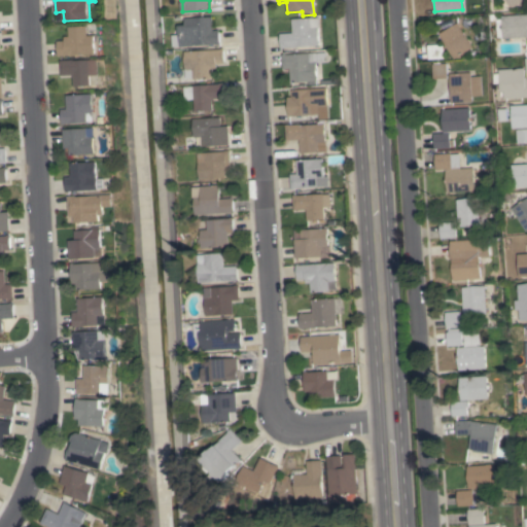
[(526,0),(512,8),(507,0),(526,0)]
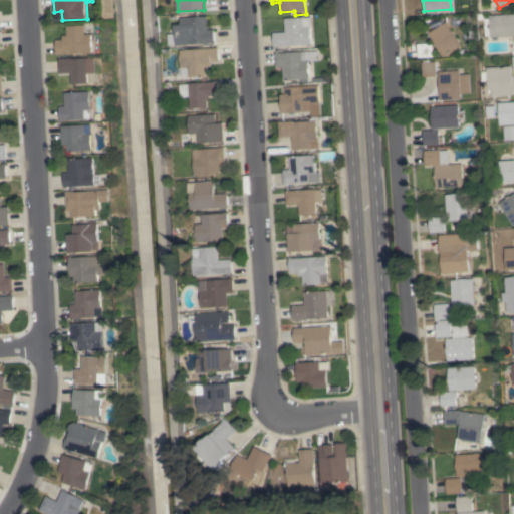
[(485,18),(490,18),(490,15),(513,14),(513,36),(491,37),(491,36),(486,36),(485,18)]
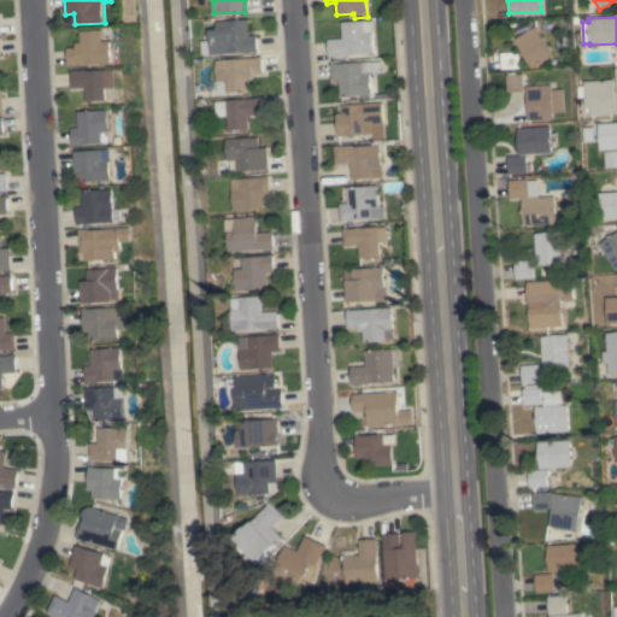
[(204,41),(211,40),(210,29),(219,29),(218,21),(250,18),(251,35),(258,35),(259,52),(254,52),(212,54),(205,54),(204,41)]
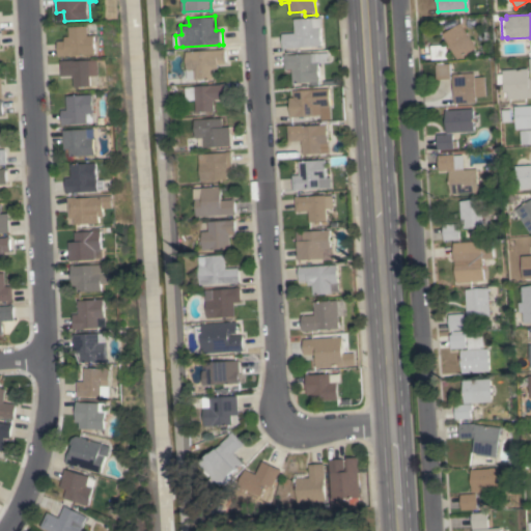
[(281,33),(295,33),(294,19),(312,18),(322,18),(322,28),(320,28),(322,46),(286,48),(282,49),(281,33)]
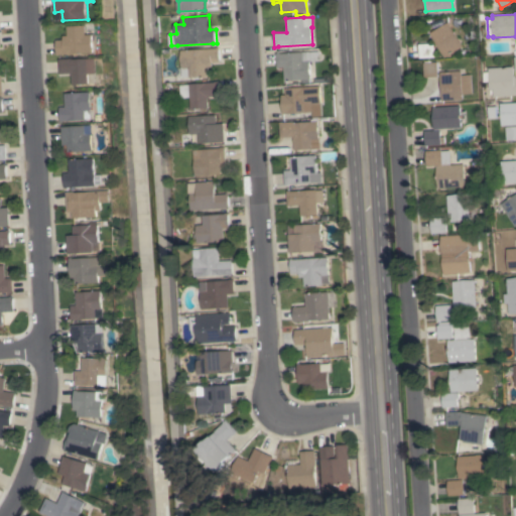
[(463,46),(444,57),(429,32),(447,21),(463,46)]
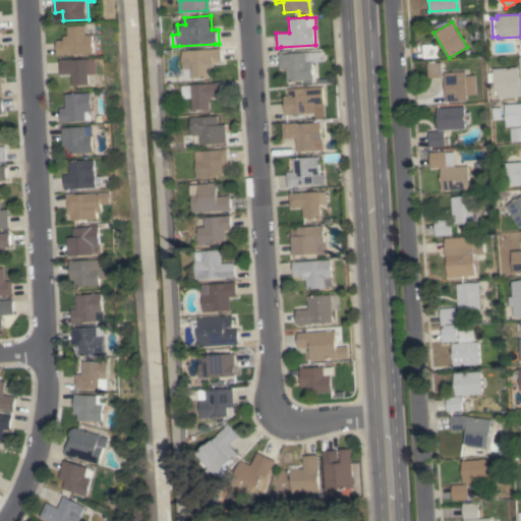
[(88,25),(89,35),(95,35),(96,53),(61,54),(61,55),(58,55),(57,40),(64,40),(64,36),(69,36),(69,26),(88,25)]
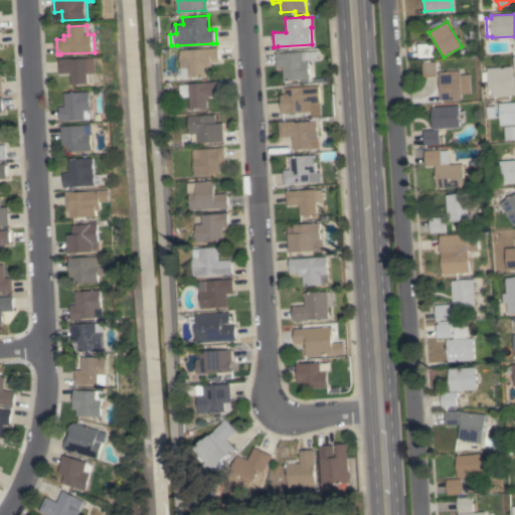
[(433,43),(434,56),(433,57),(433,58),(423,59),(423,57),(418,57),(418,44),(433,43)]
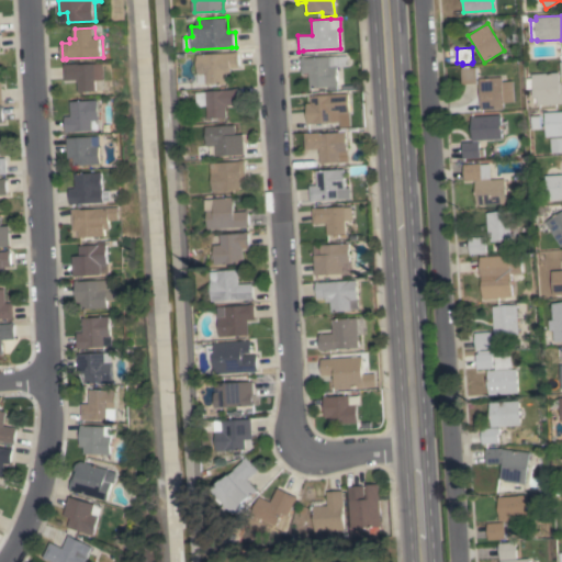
[(199,54),(237,53),(236,52),(239,52),(240,67),(232,68),(232,72),(227,72),(228,82),(208,83),(200,83),(199,54)]
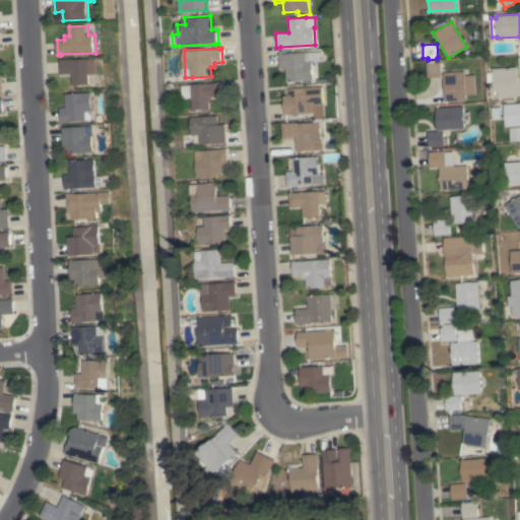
[(313,79),(312,79),(312,83),(304,83),(304,79),(286,81),(285,67),(278,68),(277,53),(281,53),(281,54),(321,51),(321,61),(312,62),(313,79)]
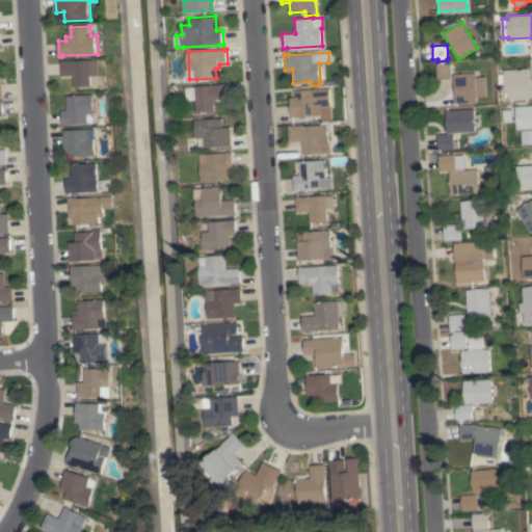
[(61,60),(75,60),(75,61),(100,59),(101,75),(92,76),(94,85),(75,87),(75,75),(62,76),(61,60)]
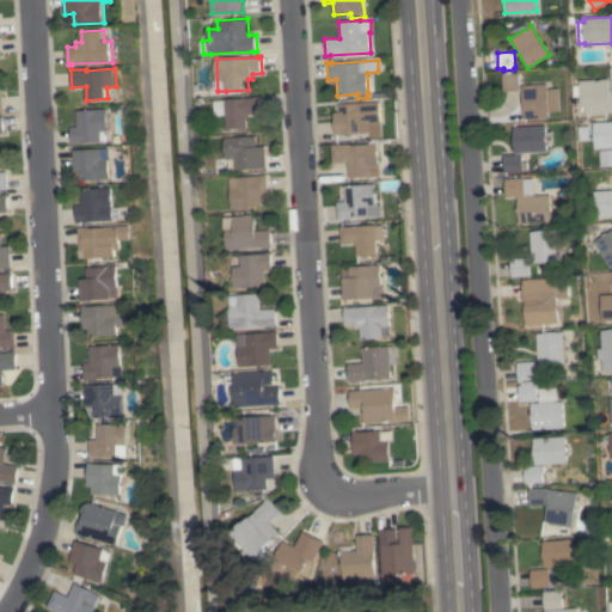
[(502,74),(518,73),(519,91),(503,92),(502,74)]
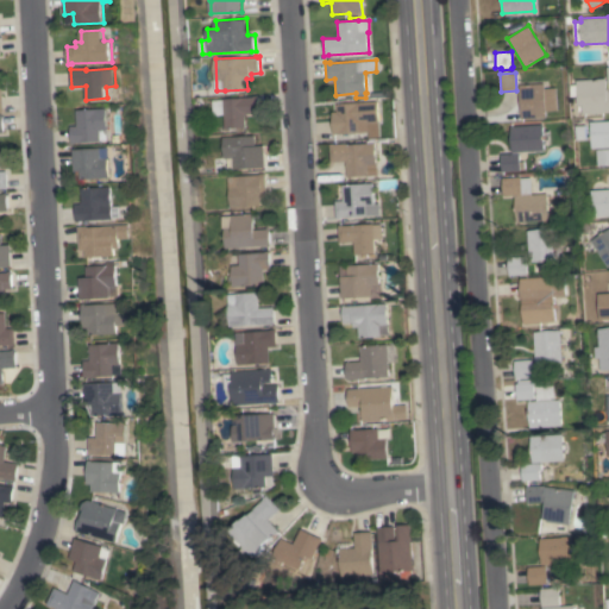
[(607,79),(607,89),(608,89),(608,112),(584,114),(583,105),(579,105),(578,95),(573,96),(572,85),(578,85),(577,80),(607,79)]
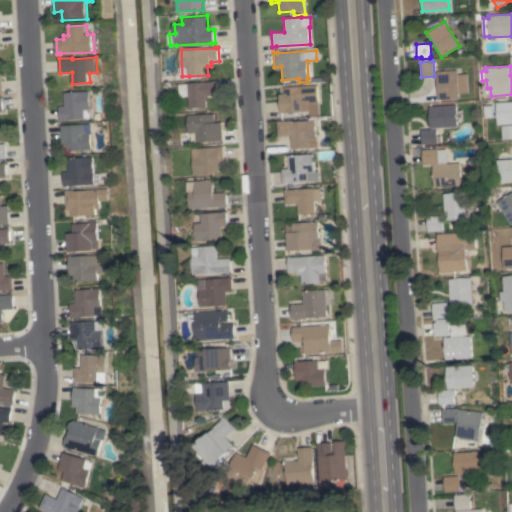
[(457,74),(467,74),(468,93),(458,93),(458,99),(438,100),(436,71),(456,70),(457,74)]
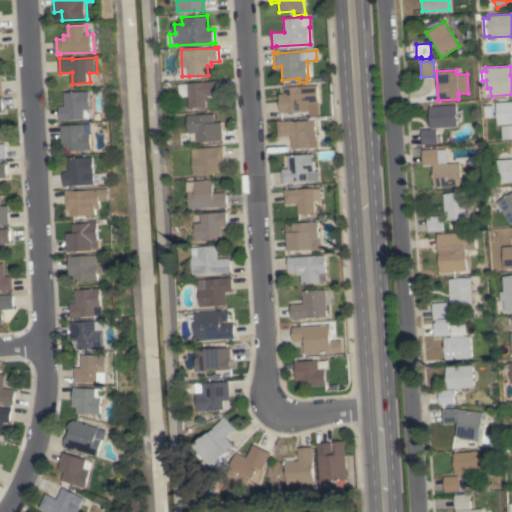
[(207,107),(191,107),(189,82),(217,81),(218,95),(207,96),(207,107)]
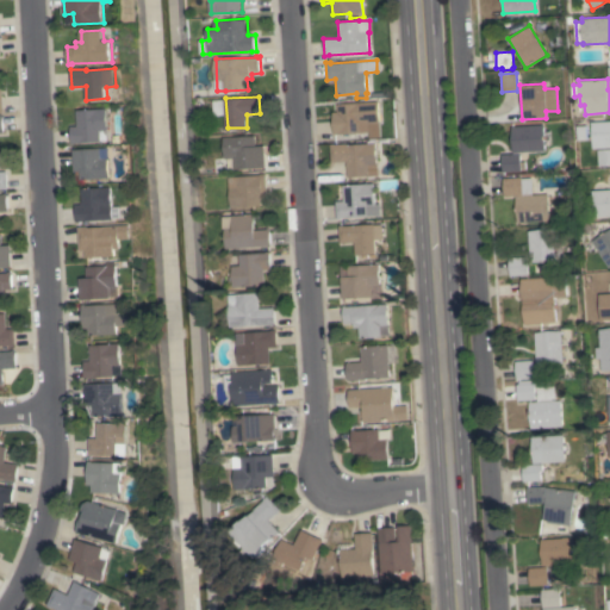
[(369,132),(338,134),(338,135),(334,136),(332,112),(337,112),(337,104),(378,101),(379,123),(369,123),(369,132)]
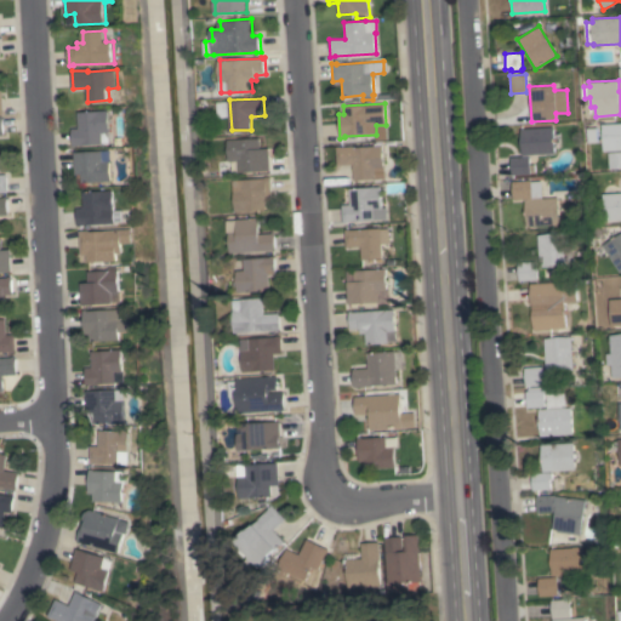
[(110,110),(112,143),(78,146),(78,147),(73,147),(73,129),(80,129),(79,112),(110,110)]
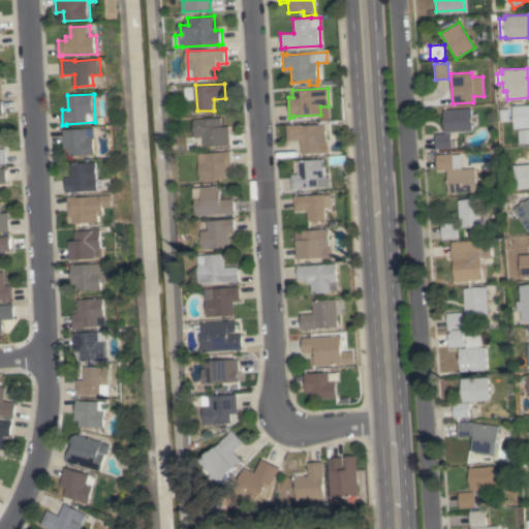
[(528,127),(515,128),(512,106),(528,104),(528,127)]
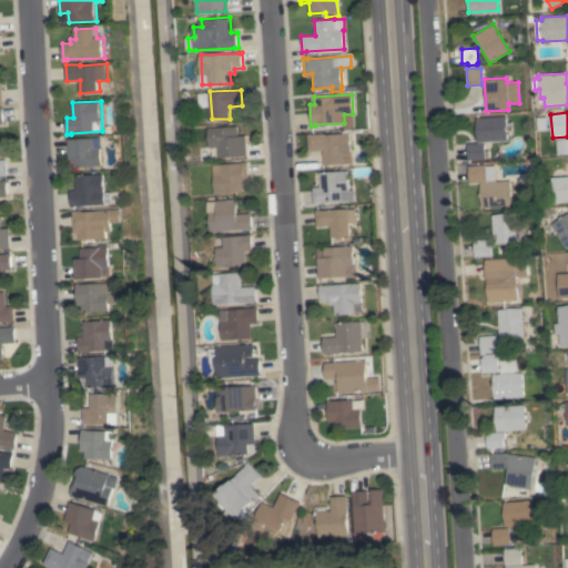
[(507,140),(478,142),(476,118),(505,115),(507,140)]
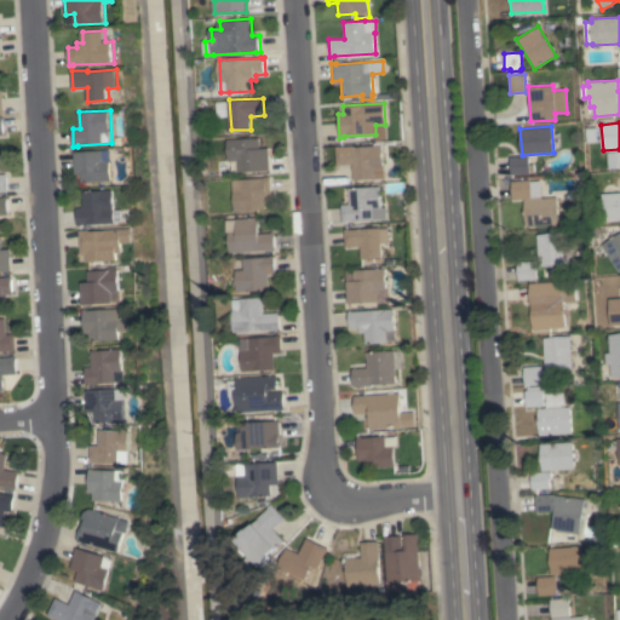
[(270,170),(230,172),(229,161),(230,161),(229,139),(260,137),(260,148),(269,148),(270,170)]
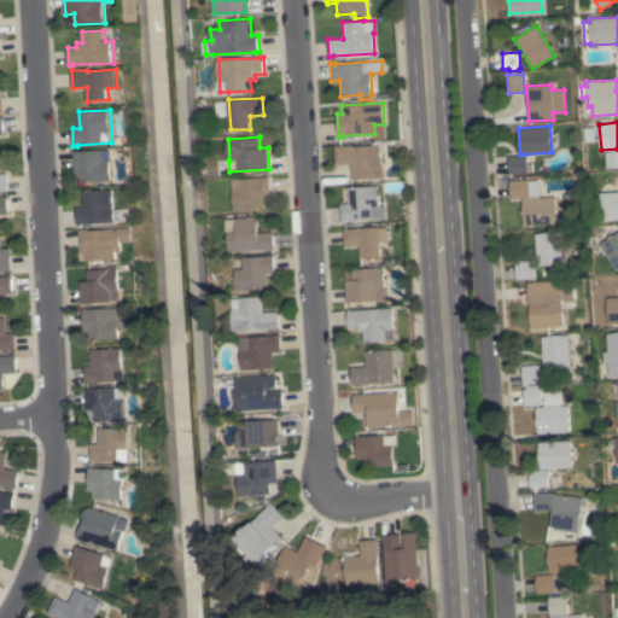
[(351,163),(336,164),(334,146),(339,145),(339,146),(353,145),(353,146),(369,145),(369,141),(379,140),(379,145),(380,145),(382,167),(383,167),(383,178),(353,180),(351,163)]
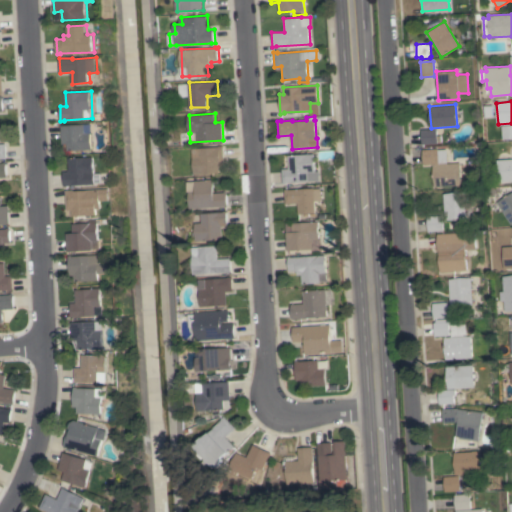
[(61,126),(93,124),(93,132),(92,132),(93,149),(87,149),(68,150),(68,143),(63,144),(61,126)]
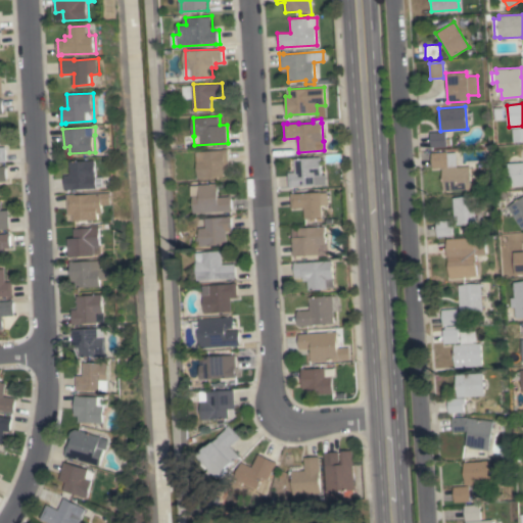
[(522,141),(514,142),(513,128),(522,127),(522,141)]
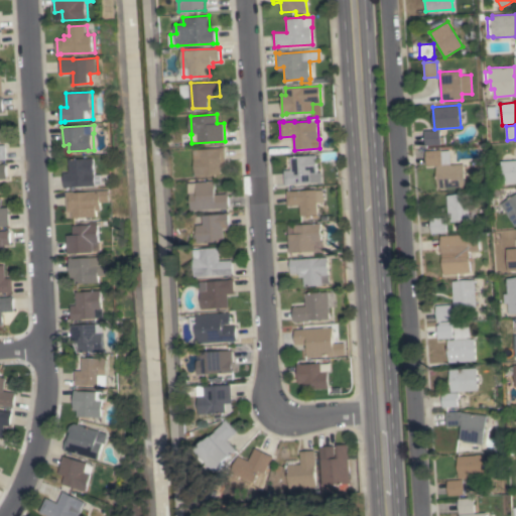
[(425,145),(424,131),(439,130),(440,136),(443,136),(444,142),(440,143),(440,144),(425,145)]
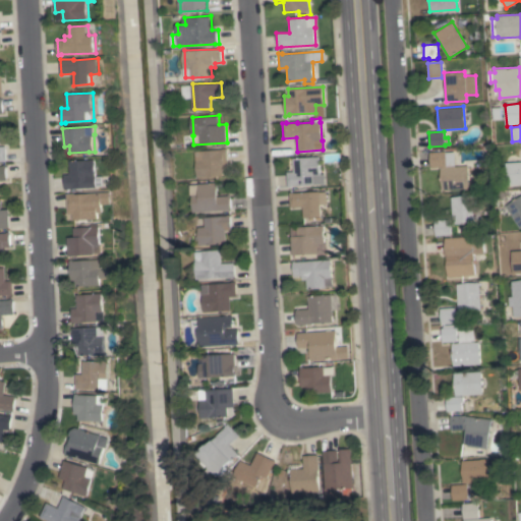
[(229,168),(224,169),(224,175),(198,177),(196,151),(223,150),(223,149),(227,149),(229,168)]
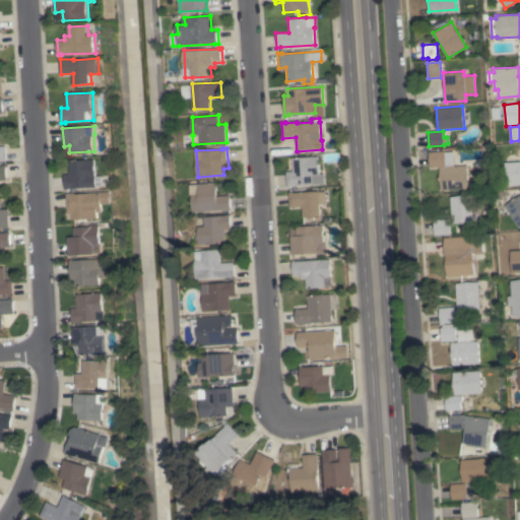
[(468,188),(441,190),(440,167),(430,167),(429,151),(445,150),(445,152),(452,151),(453,167),(466,166),(468,188)]
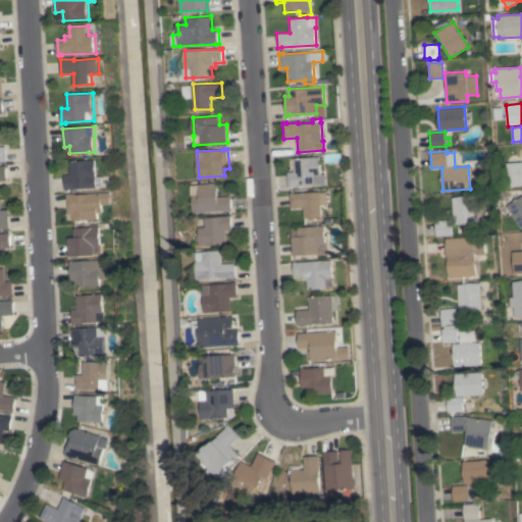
[(288,172),(294,172),(293,158),(319,156),(321,174),(324,174),(325,185),(293,187),(293,188),(289,188),(288,172)]
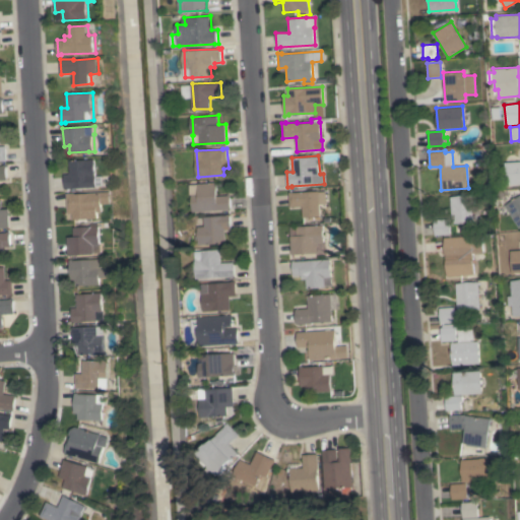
[(70,174),(70,160),(96,158),(98,187),(68,188),(68,189),(65,190),(64,175),(70,174)]
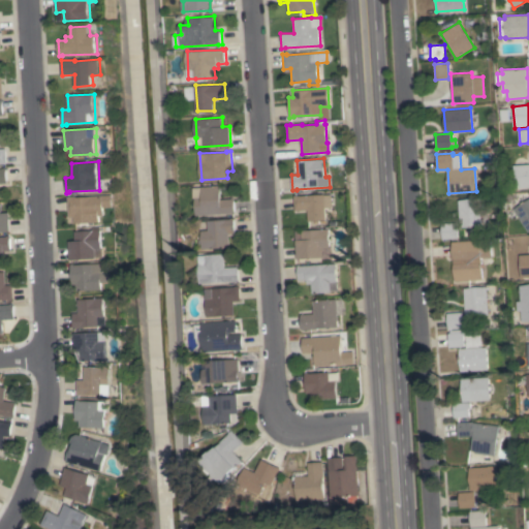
[(528,187),(516,188),(515,165),(528,163),(528,187)]
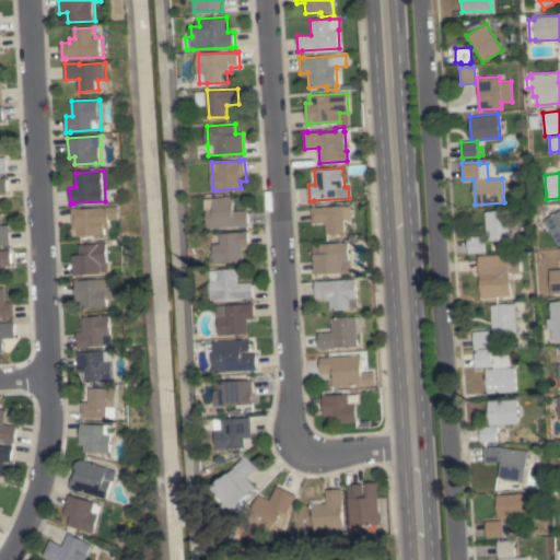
[(208,209),(206,209),(206,199),(214,198),(233,197),(234,211),(246,210),(246,206),(248,206),(249,226),(246,226),(246,225),(209,228),(208,209)]
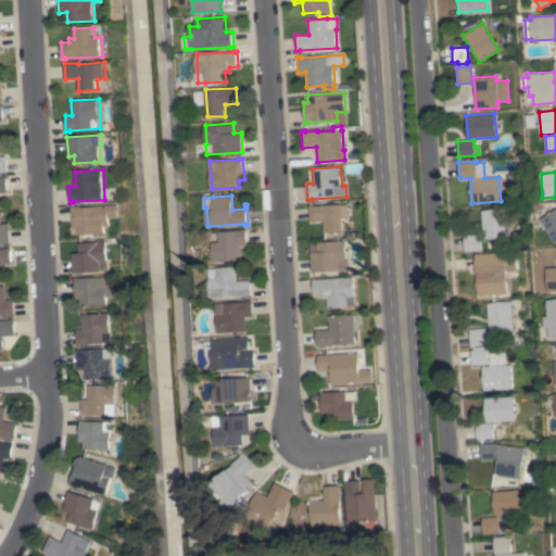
[(100,234),(100,236),(96,237),(96,234),(78,235),(78,228),(73,228),(72,206),(78,206),(78,207),(118,204),(119,217),(110,218),(111,226),(105,226),(105,234),(100,234)]
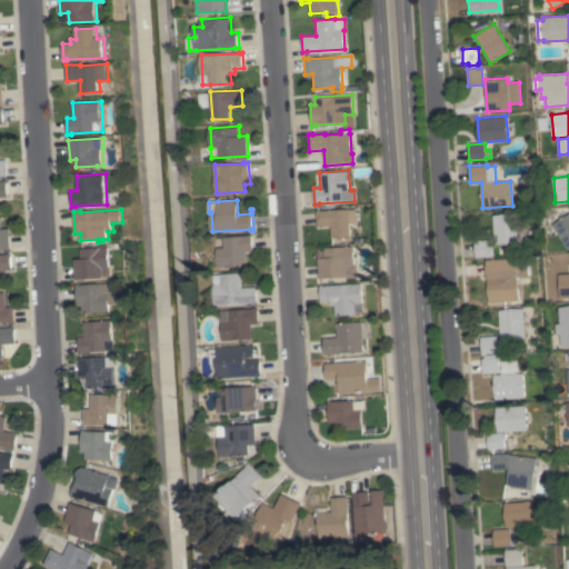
[(316,210),(320,210),(348,209),(348,210),(356,209),(357,222),(349,223),(350,237),(348,237),(348,238),(343,238),(343,237),(331,238),(330,226),(317,227),(316,210)]
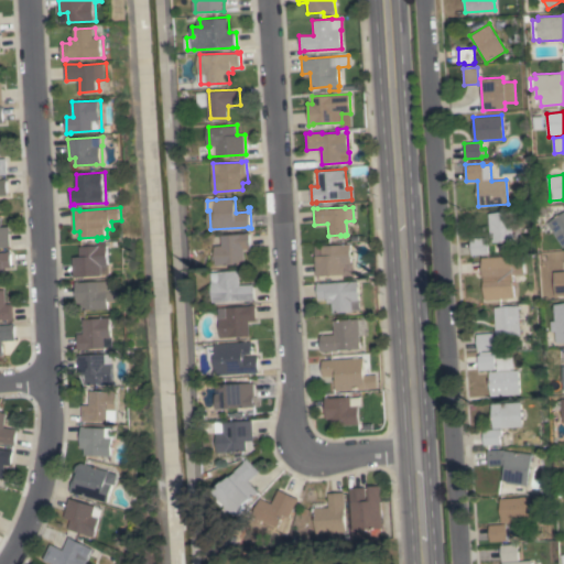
[(563,248),(548,223),(563,210),(563,248)]
